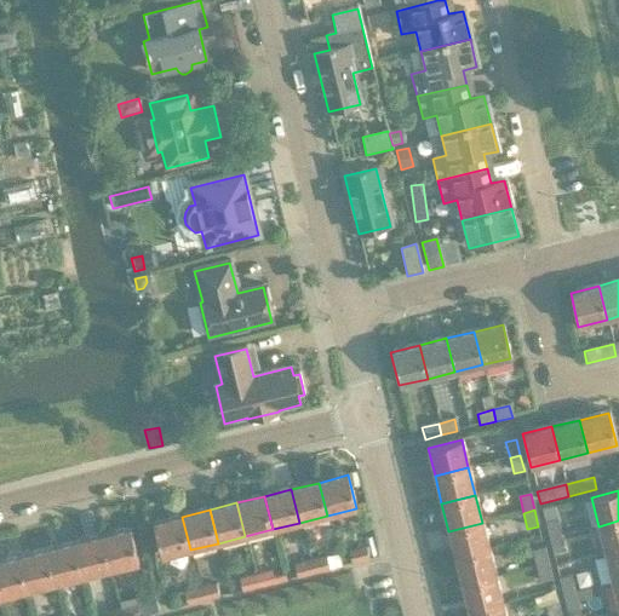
[(190,550),(182,517),(153,524),(161,557),(190,550)]
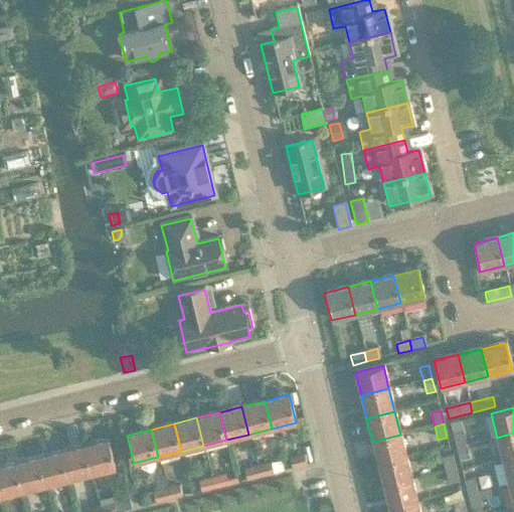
[(456,449),(466,446),(462,433),(453,435),(456,449)]
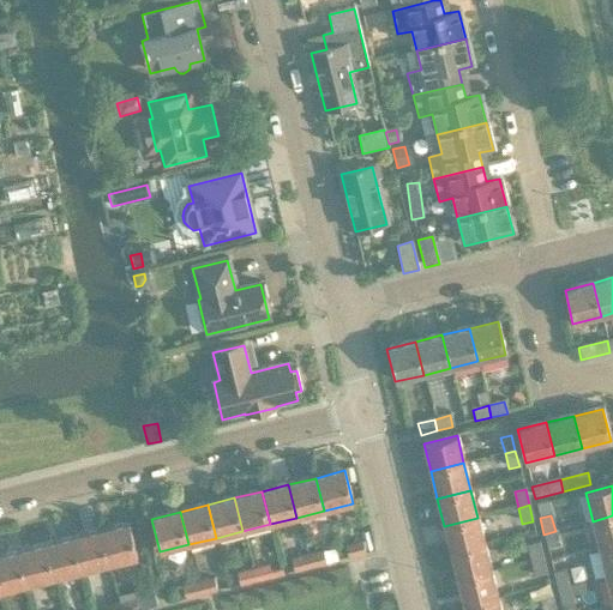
[(612,515),(593,521),(599,550),(612,545),(612,515)]
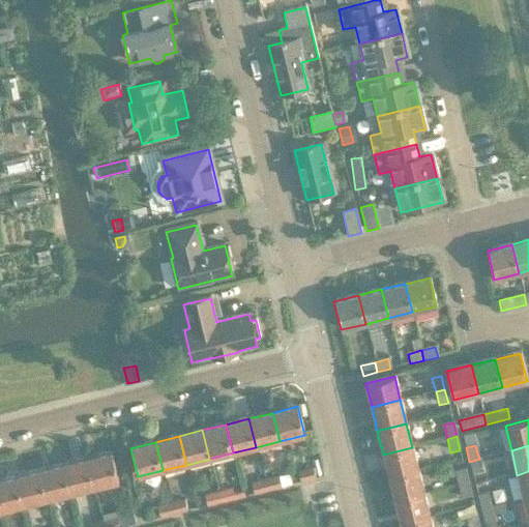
[(389,478),(417,471),(412,447),(383,455),(389,478)]
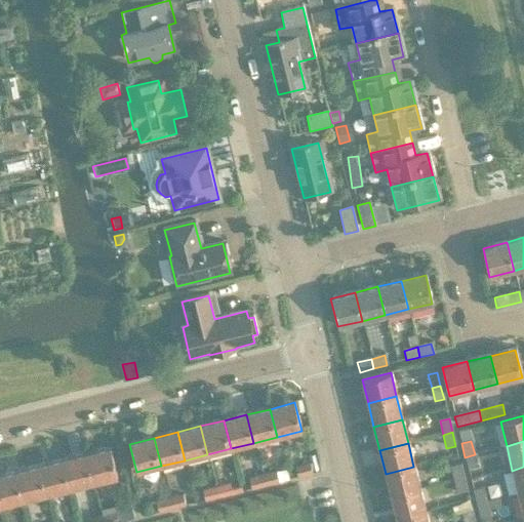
[(85,455),(92,483),(117,477),(110,449),(85,455)]
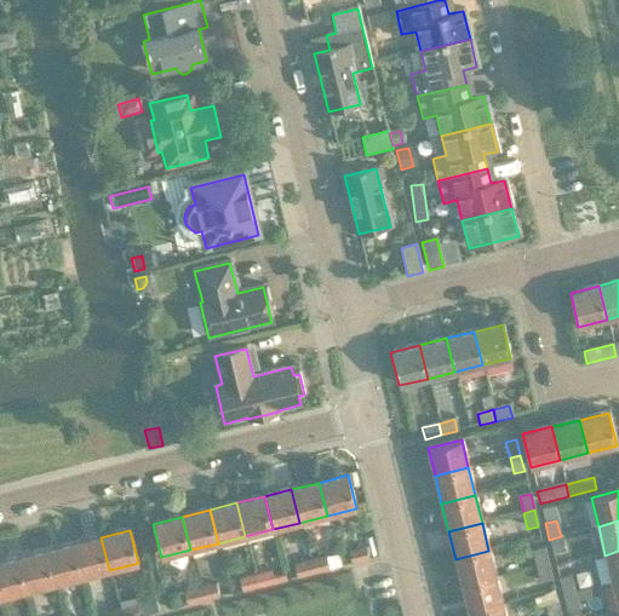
[(561,536),(549,540),(552,556),(565,552),(561,536)]
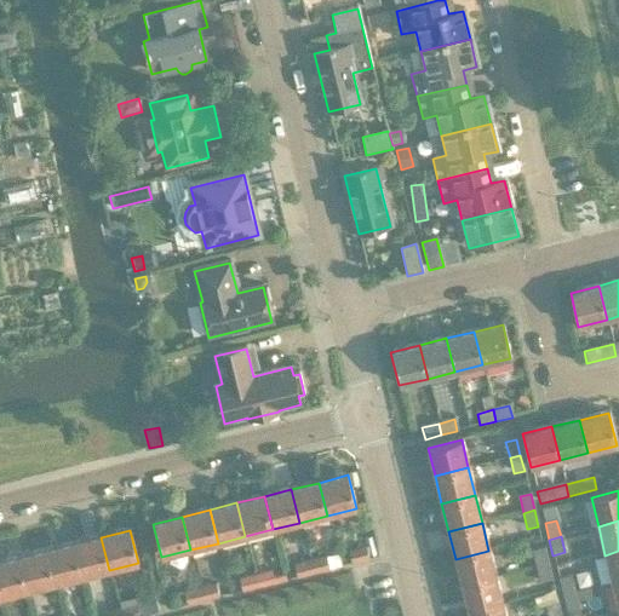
[(109,570),(101,537),(74,543),(82,577),(109,570)]
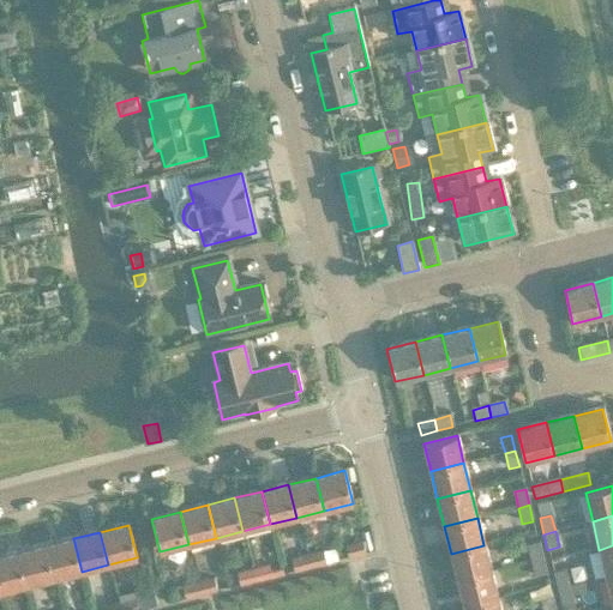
[(82,572),(73,538),(46,545),(54,578),(82,572)]
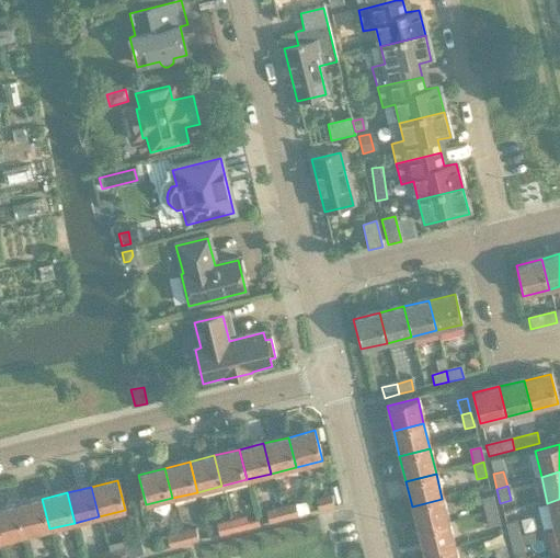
[(316,501),(319,511),(333,508),(331,497),(316,501)]
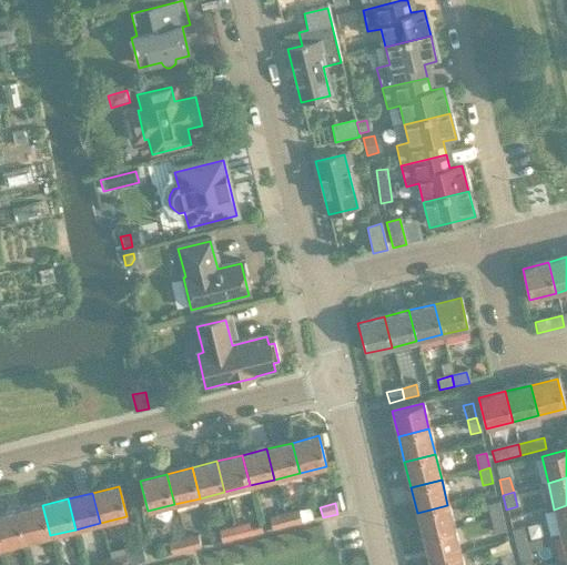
[(492,521),(502,518),(498,504),(488,506),(492,521)]
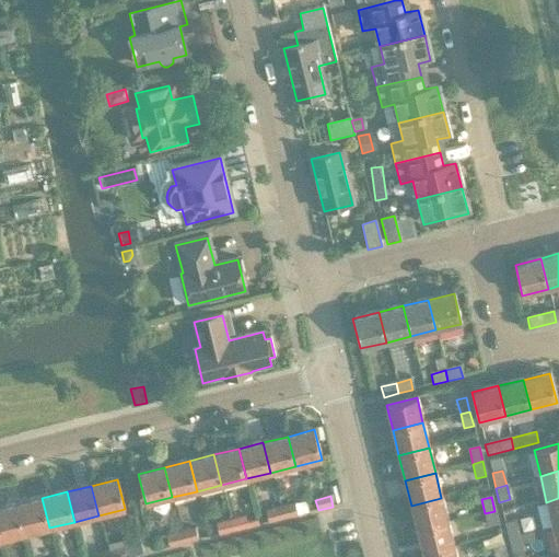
[(49,528),(42,498),(18,505),(25,534),(49,528)]
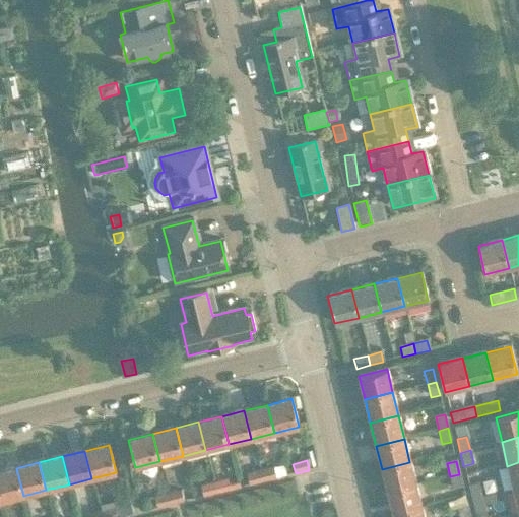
[(387,492),(415,485),(409,462),(382,469),(387,492)]
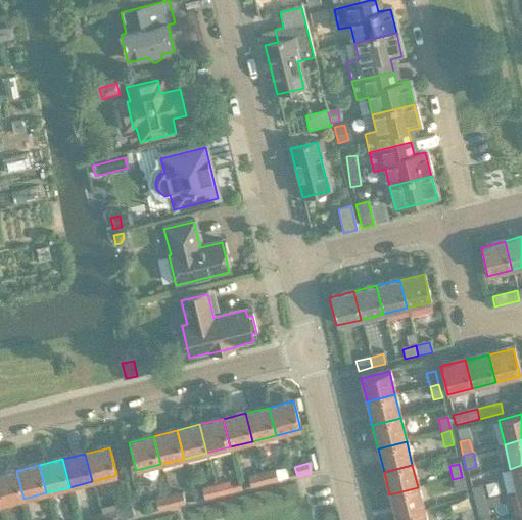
[(521,465),(510,469),(516,492),(521,490),(521,465)]
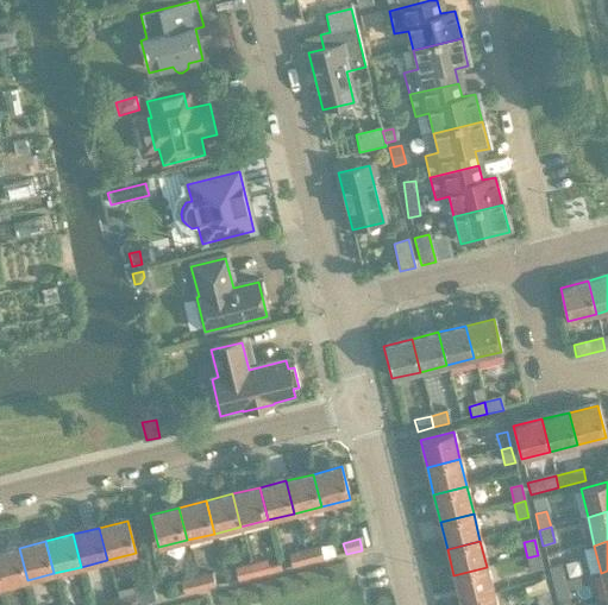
[(0,586),(27,580),(19,548),(0,552),(0,586)]
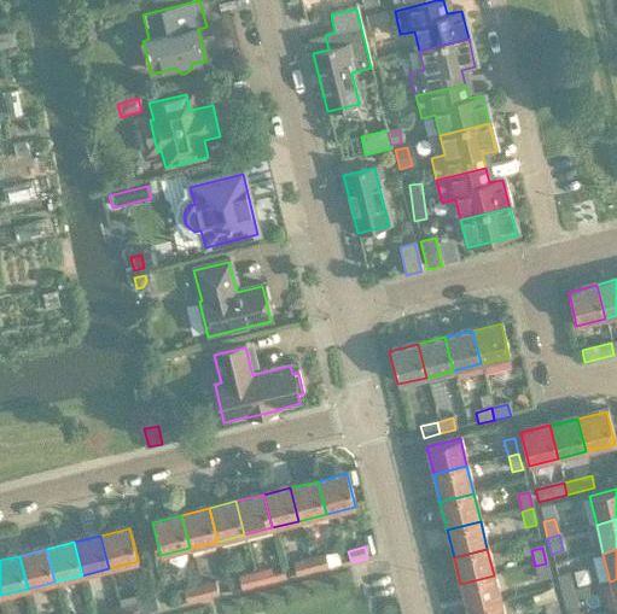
[(309,561),(312,572),(327,568),(325,556),(309,561)]
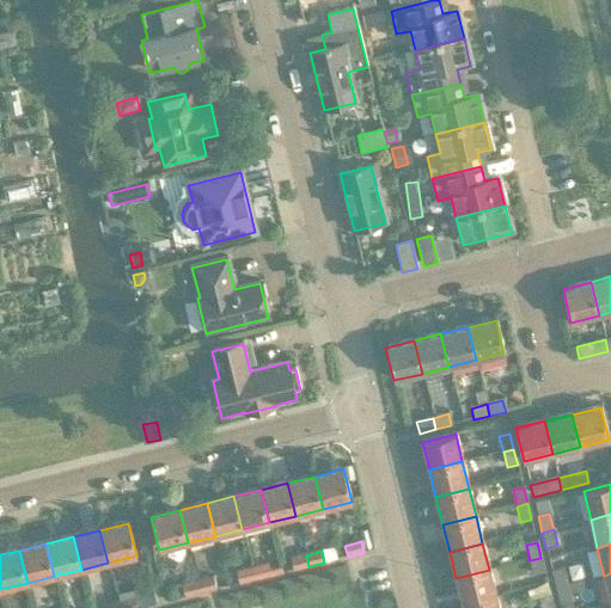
[(309,566),(306,556),(291,559),(293,571),(309,566)]
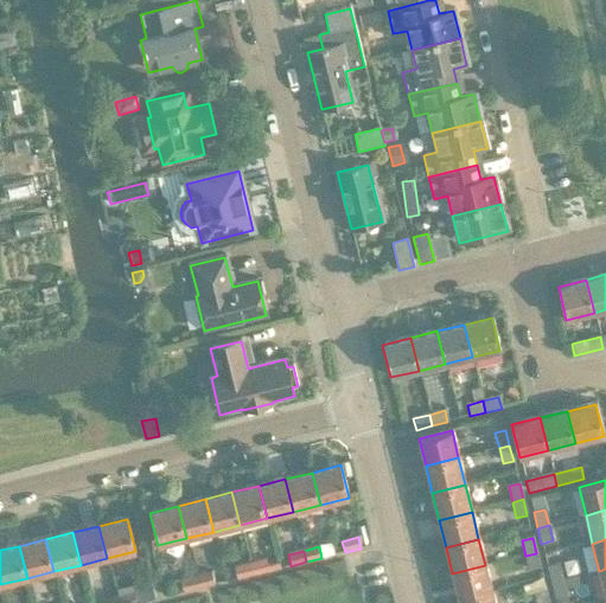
[(536,553),(525,556),(530,571),(540,569),(536,553)]
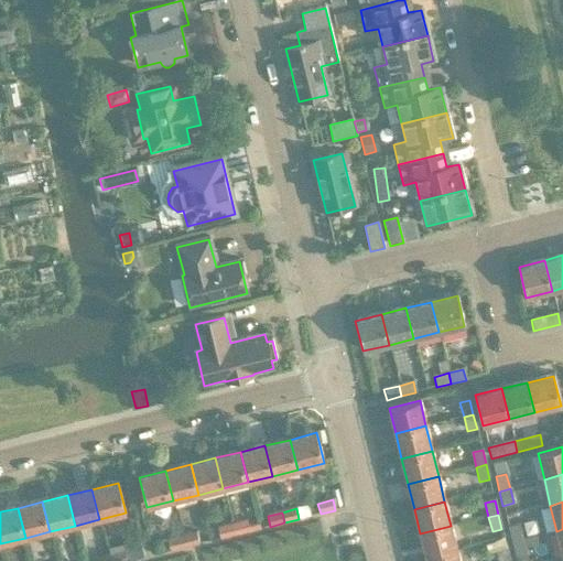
[(233,525),(235,536),(249,532),(246,521),(233,525)]
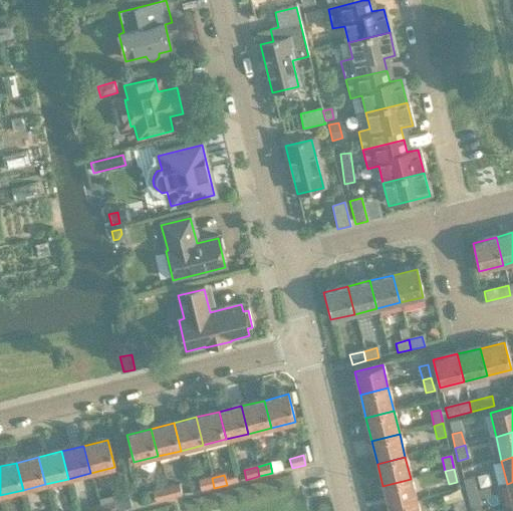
[(201,491),(214,488),(212,478),(199,481),(201,491)]
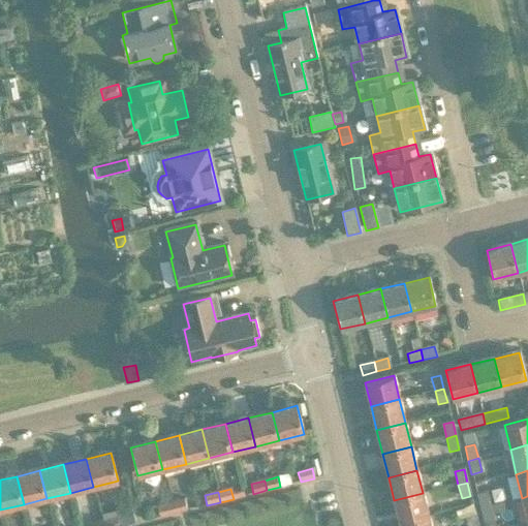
[(400,524),(429,517),(423,493),(394,500),(400,524)]
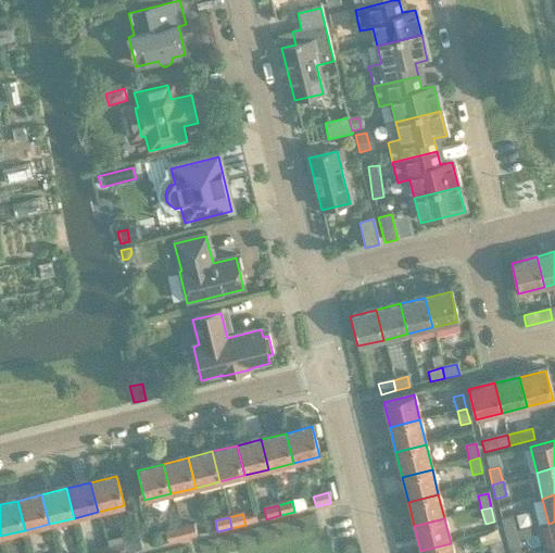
[(505,535),(515,532),(512,518),(501,520),(505,535)]
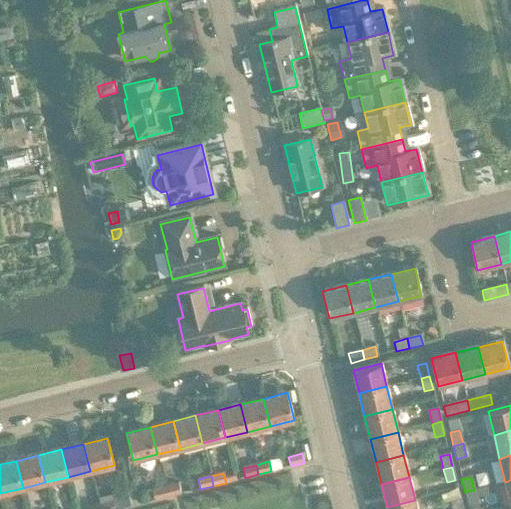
[(165,487),(167,497),(180,494),(178,484),(165,487)]
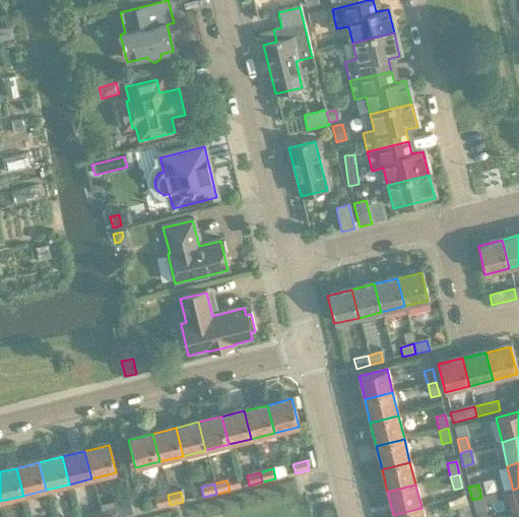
[(170,505),(168,495),(154,499),(156,508),(170,505)]
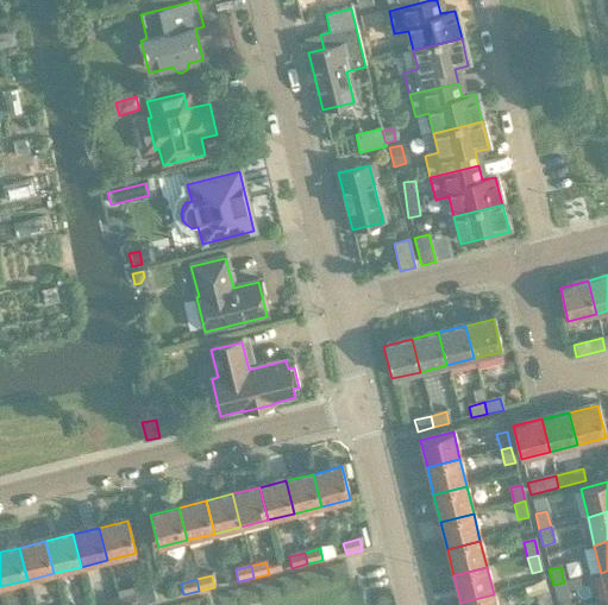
[(568,598),(564,583),(553,585),(557,600),(568,598)]
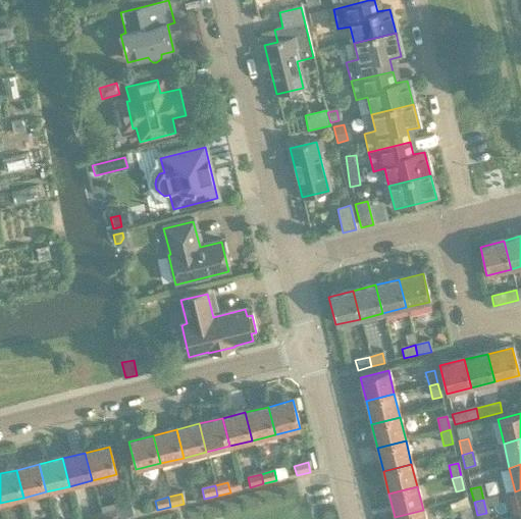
[(460,512),(462,518),(471,518),(469,509),(460,512)]
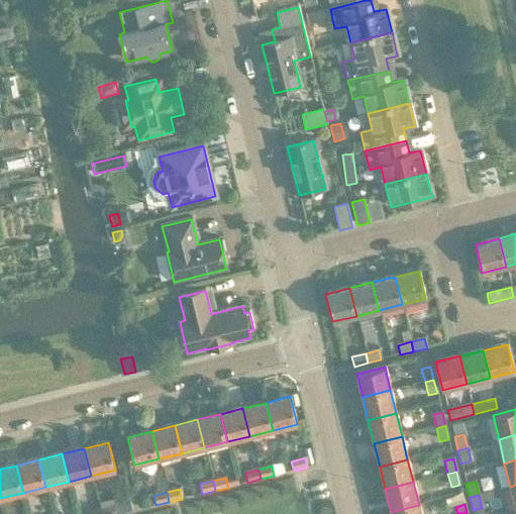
[(420,513),(419,505),(391,512),(391,513),(420,513)]
